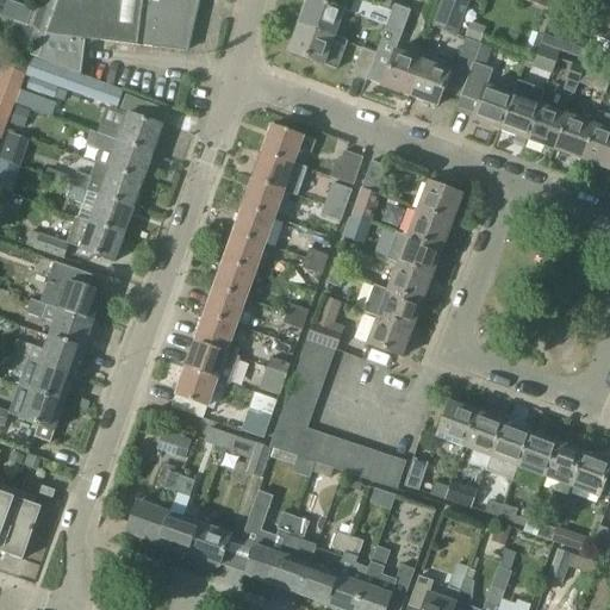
[(6,0),(0,0),(0,16),(12,20),(38,30),(49,0),(36,0),(33,10),(6,0)]
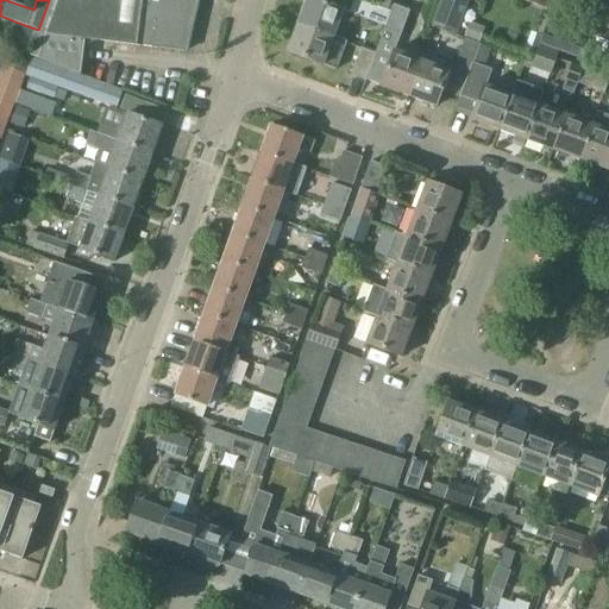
[(33,43),(35,44),(31,56),(81,75),(85,39),(184,51),(195,0),(49,0),(38,30),(33,43)]
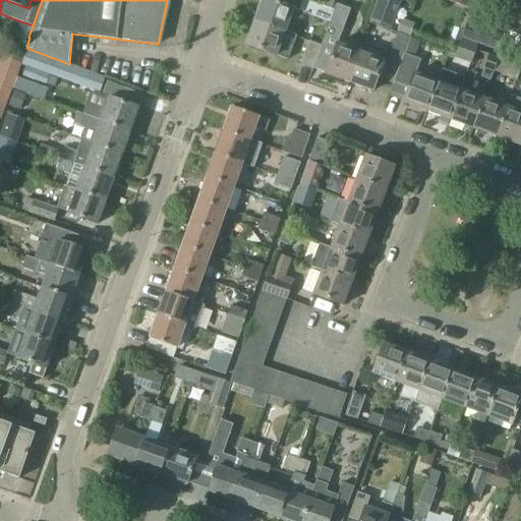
[(295,9),(270,0),(263,0),(254,21),(296,37),(296,36),(286,32),(295,9)]
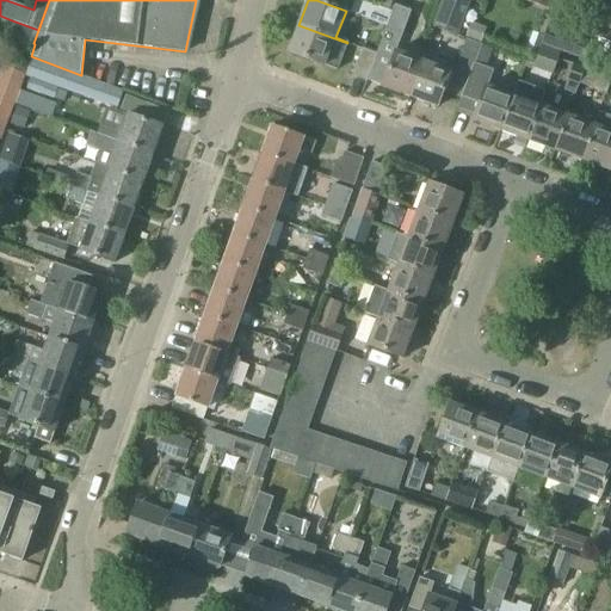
[(359,0),(357,0),(353,13),(387,28),(393,12),(359,0)]
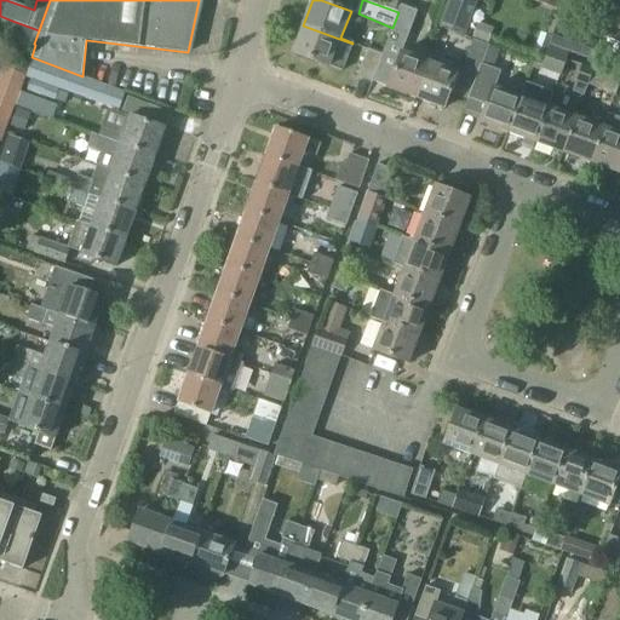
[(476,0),(449,0),(441,26),(464,34),(476,0)]
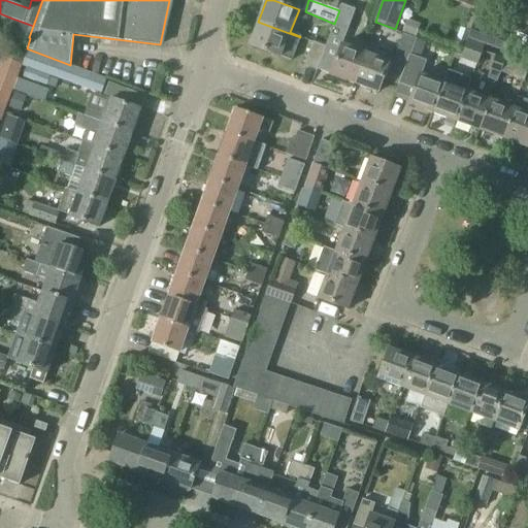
[(456,0),(456,2),(475,9),(479,0),(456,0)]
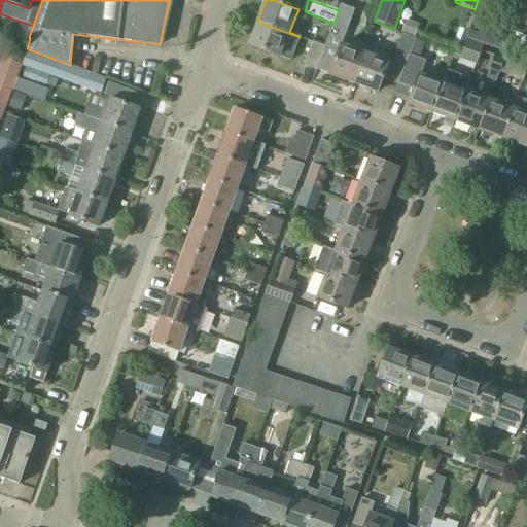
[(526,0),(522,0),(512,31),(526,36),(526,0)]
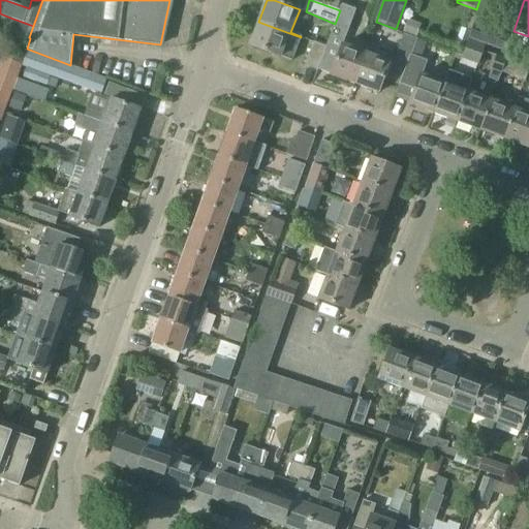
[(318,69),(332,74),(331,75),(354,85),(367,54),(342,44),(355,10),(342,6),(340,10),(335,24),(327,48),(325,50),(318,69)]
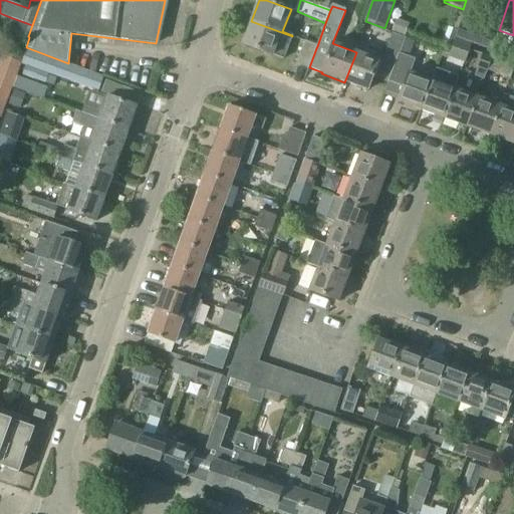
[(10,17),(6,28),(28,36),(32,25),(10,17)]
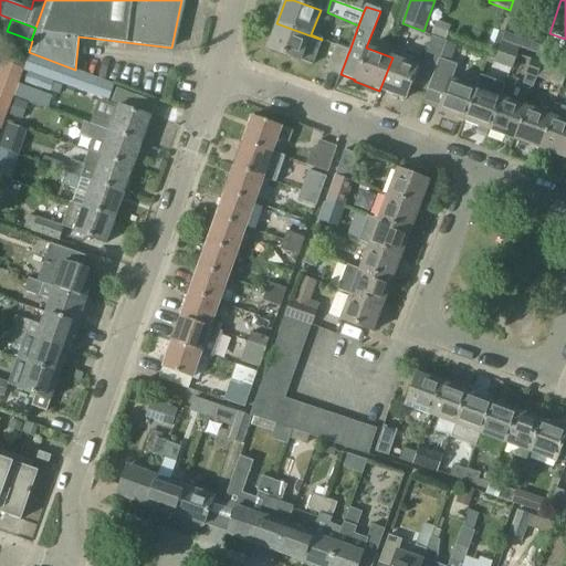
[(322,40),(276,23),(268,48),(313,64),(322,40)]
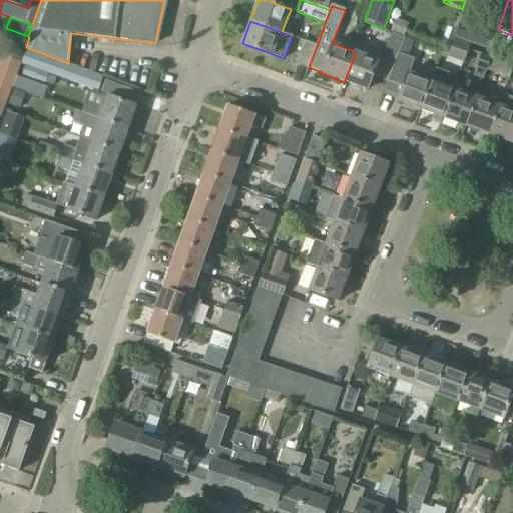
[(408,25),(397,21),(392,32),(403,36),(408,25)]
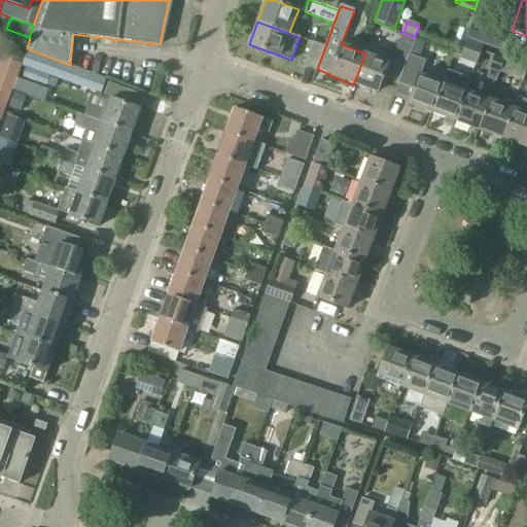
[(467,39),(484,44),(485,43),(504,50),(510,39),(473,25),(468,36),(467,39)]
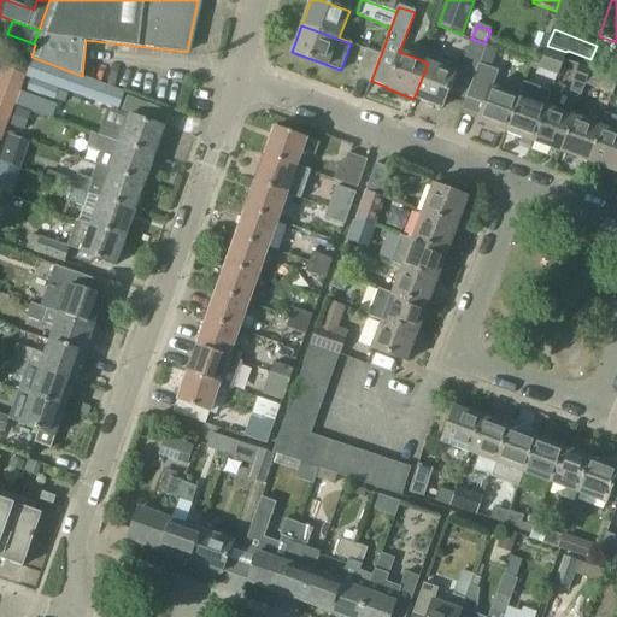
[(486,46),(471,40),(462,68),(476,72),(480,64),(486,46)]
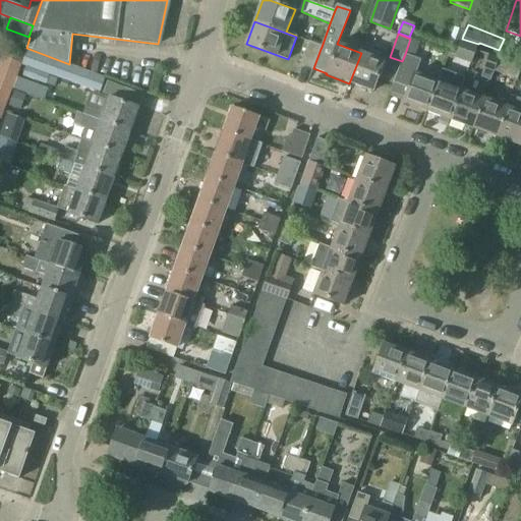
[(478,44),(462,39),(455,58),(471,64),(477,48),(478,44)]
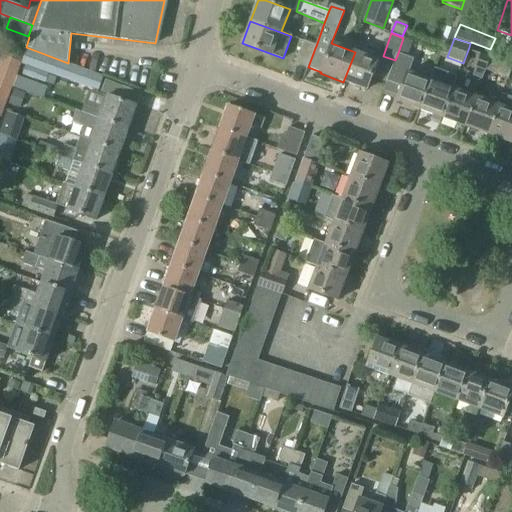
[(316,46),(304,41),(296,64),(307,68),(308,67),(315,48),(316,46)]
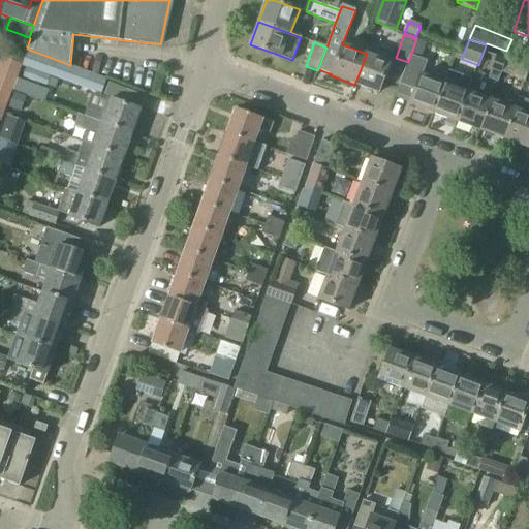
[(23,66),(27,68),(24,76),(48,85),(51,76),(102,94),(107,80),(27,50),(24,61),(23,66)]
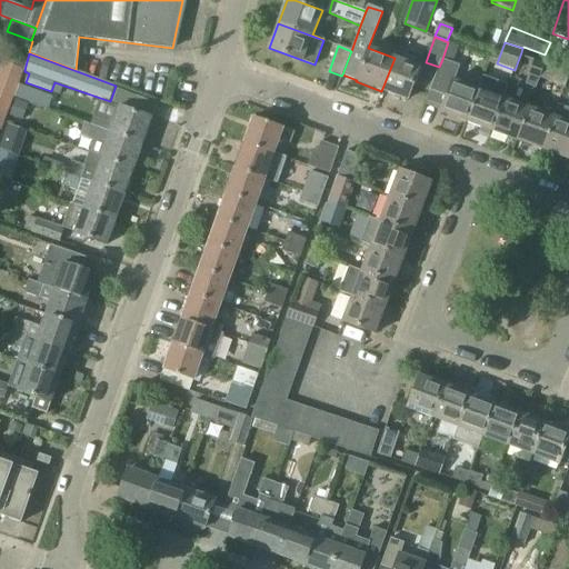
[(419,68),(395,58),(381,91),(407,100),(419,68)]
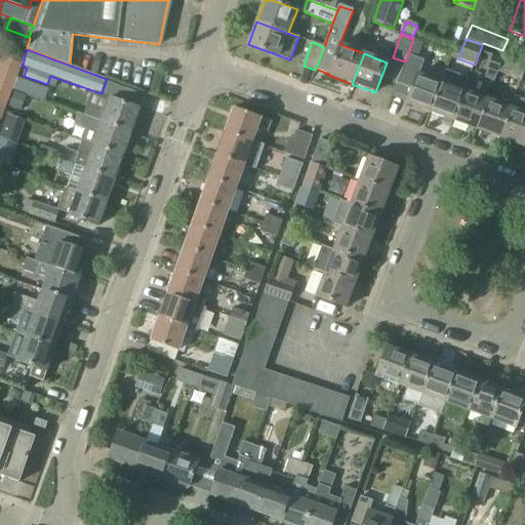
[(3,57),(2,56),(0,61),(0,67),(19,74),(23,66),(24,61),(4,54),(3,57)]
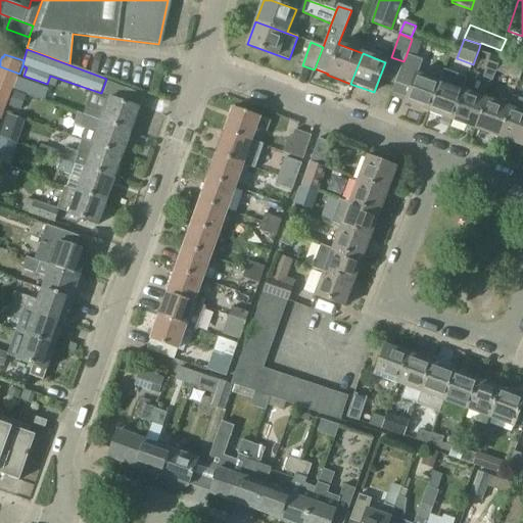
[(403,61),(395,82),(411,88),(406,104),(429,112),(439,84),(416,75),(422,60),(407,54),(403,61)]
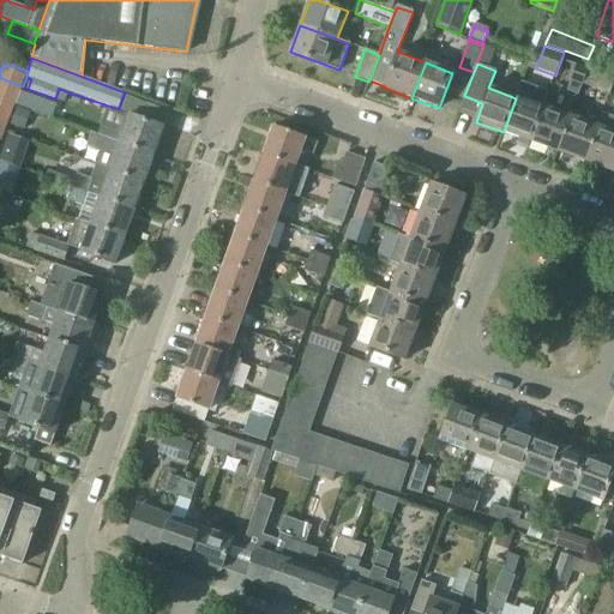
[(588,71),(576,66),(571,80),(583,85),(588,71)]
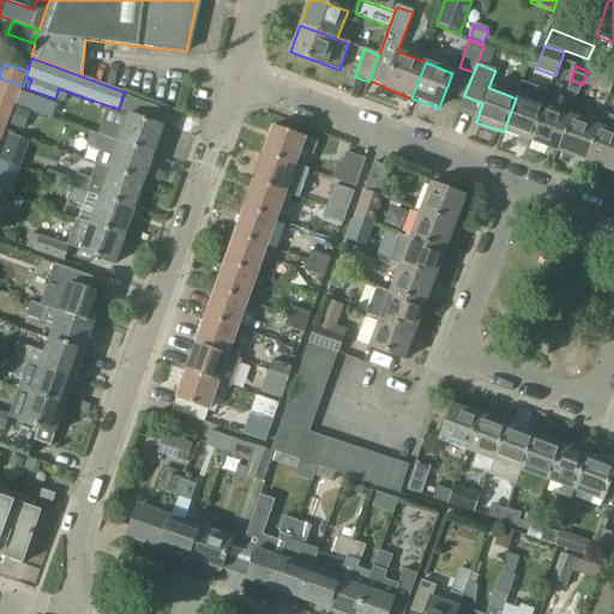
[(588,71),(583,85),(599,90),(609,95),(613,83),(613,79),(603,76),(588,71)]
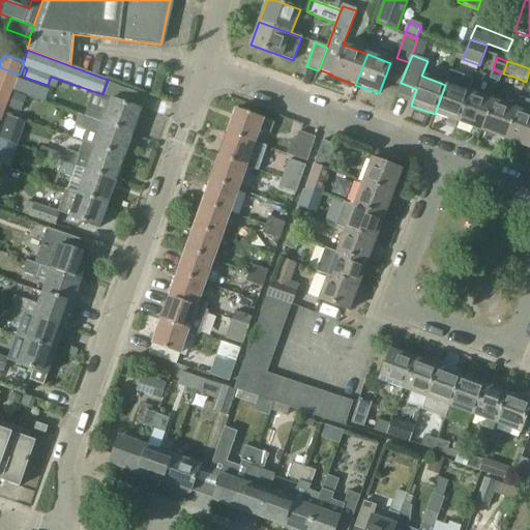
[(20,75),(0,67),(0,90),(11,95),(20,75)]
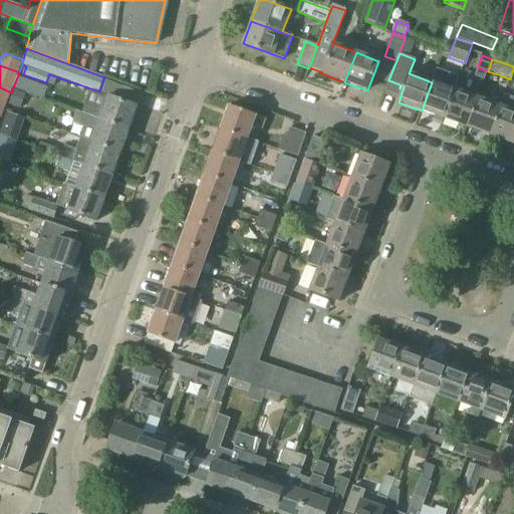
[(432,82),(422,110),(436,116),(434,119),(443,123),(444,119),(455,90),(454,90),(459,77),(437,69),(432,82)]
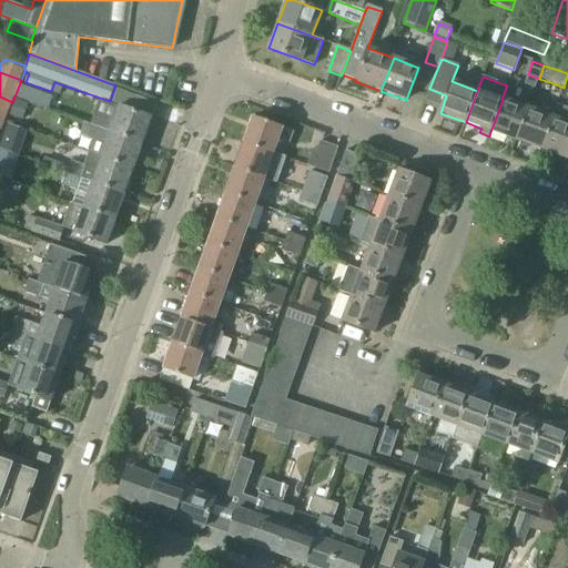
[(12,102),(0,97),(0,129),(2,131),(12,102)]
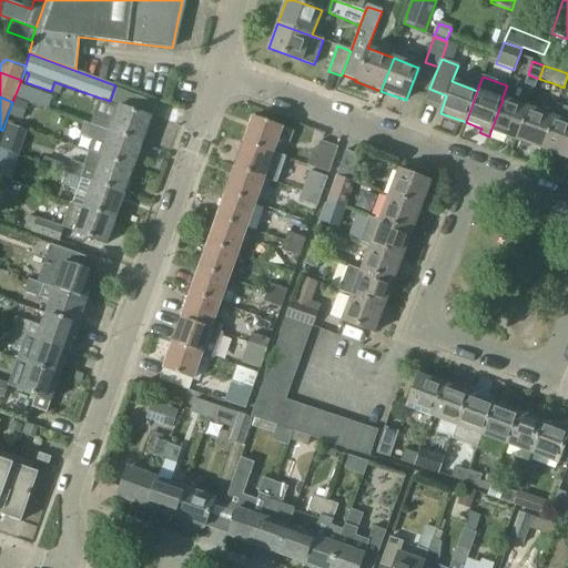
[(503,100),(490,132),(515,141),(527,110),(503,100)]
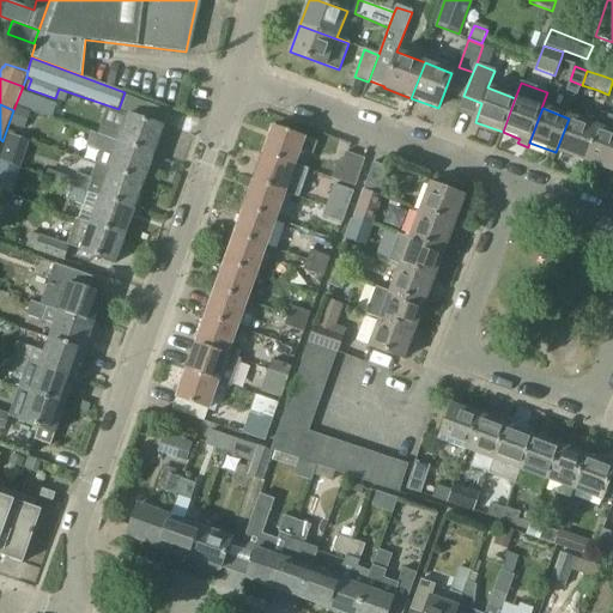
[(122,131),(111,127),(108,138),(132,146),(155,155),(164,127),(128,114),(122,131)]
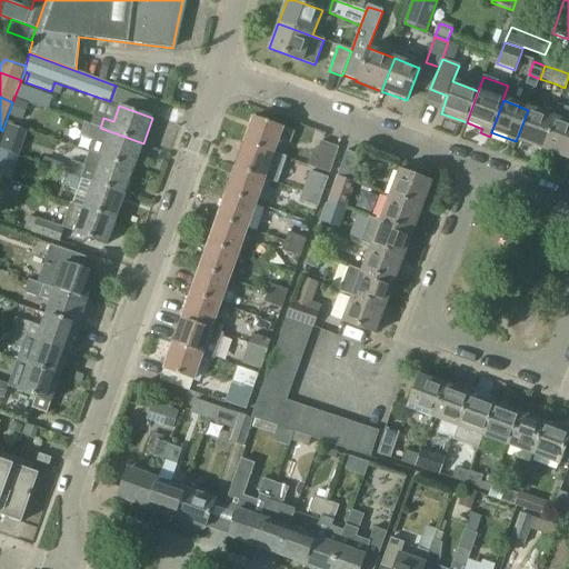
[(553,119),(541,151),(567,160),(568,153),(568,112),(558,108),(553,119)]
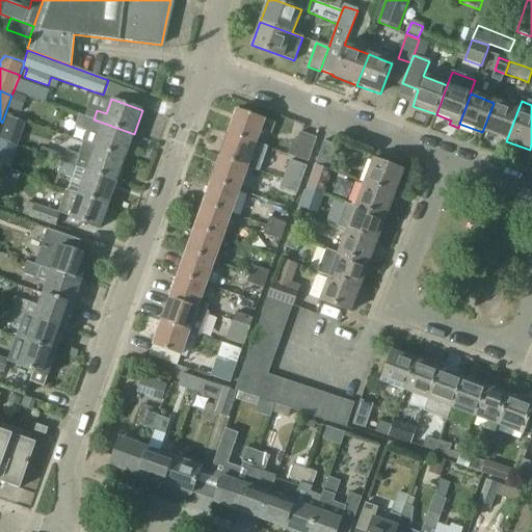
[(494,103),(482,132),(506,141),(517,111),(494,103)]
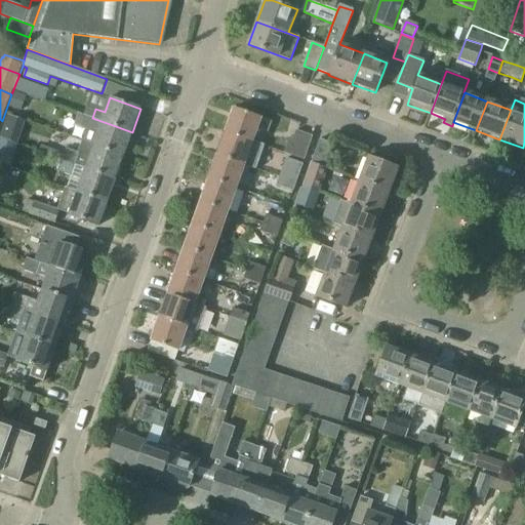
[(260,116),(235,108),(227,131),(252,139),(256,128),(269,132),(273,121),(260,117),(260,116)]
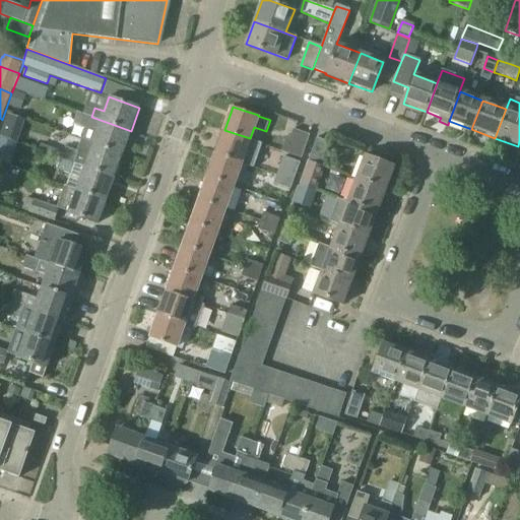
[(73,124),(84,128),(81,139),(123,154),(131,131),(112,124),(91,117),(77,112),(73,124)]
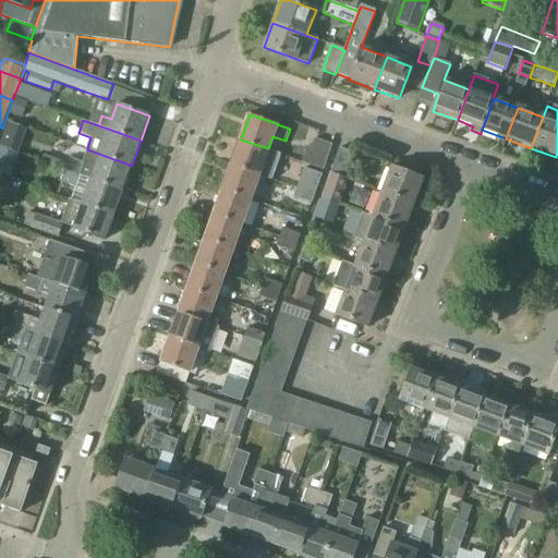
[(324,170),(332,144),(315,138),(312,147),(307,146),(302,162),(324,170)]
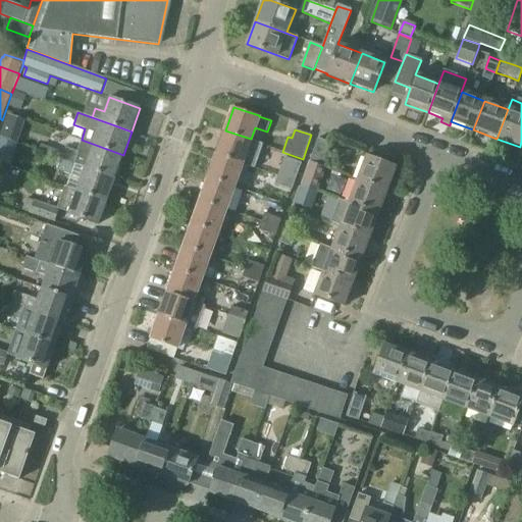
[(217,153),(243,162),(242,164),(255,168),(263,144),(251,140),(251,139),(225,131),(217,153)]
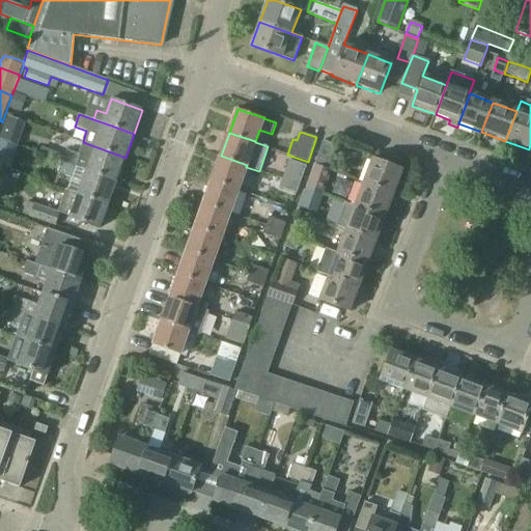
[(117,180),(126,158),(83,142),(79,155),(67,150),(63,162),(117,180)]
